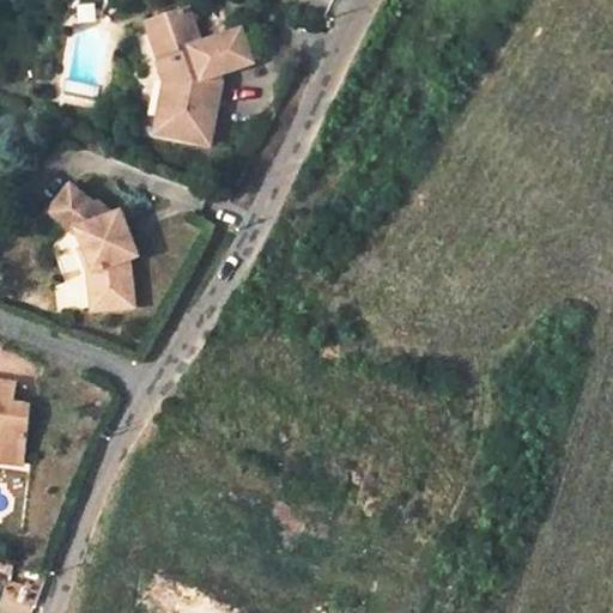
[(219,86),(216,77),(225,74),(256,64),(246,31),(205,46),(193,10),(151,24),(165,65),(163,65),(169,83),(161,121),(180,126),(177,138),(198,141),(216,121),(218,98),(219,86)]
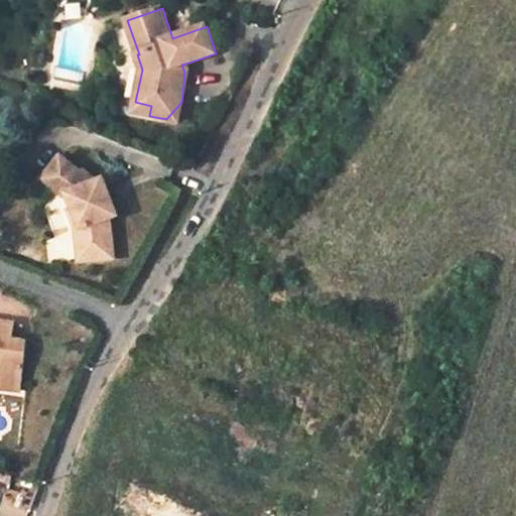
[(187,73),(189,62),(181,65),(184,73),(183,83),(185,83),(187,73)]
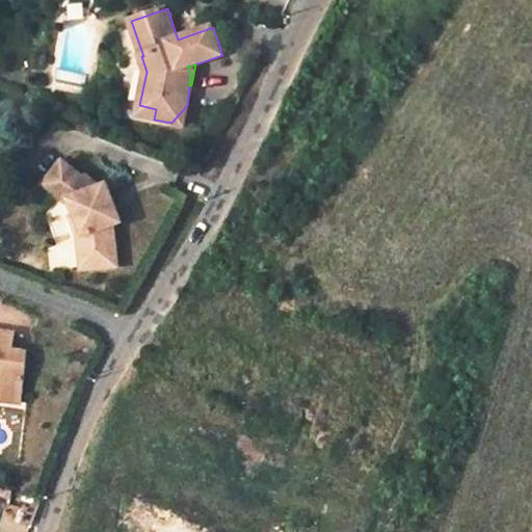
[(156,109),(139,105),(137,115),(154,120),(156,109)]
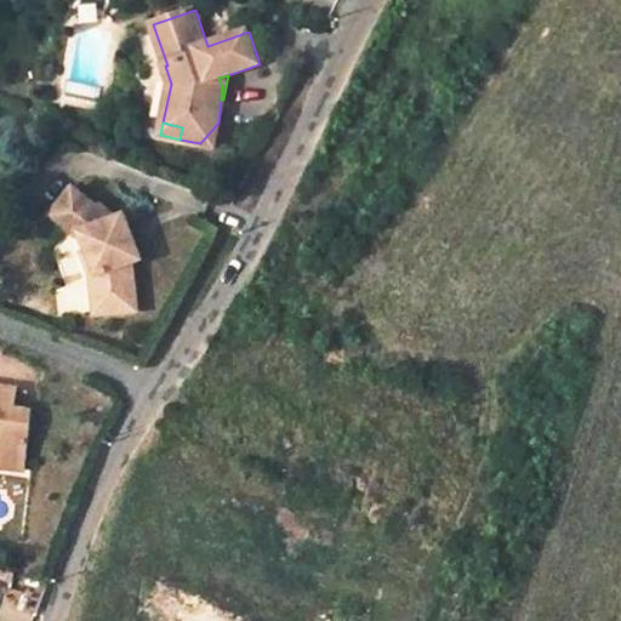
[(214,146),(218,123),(200,143),(214,146)]
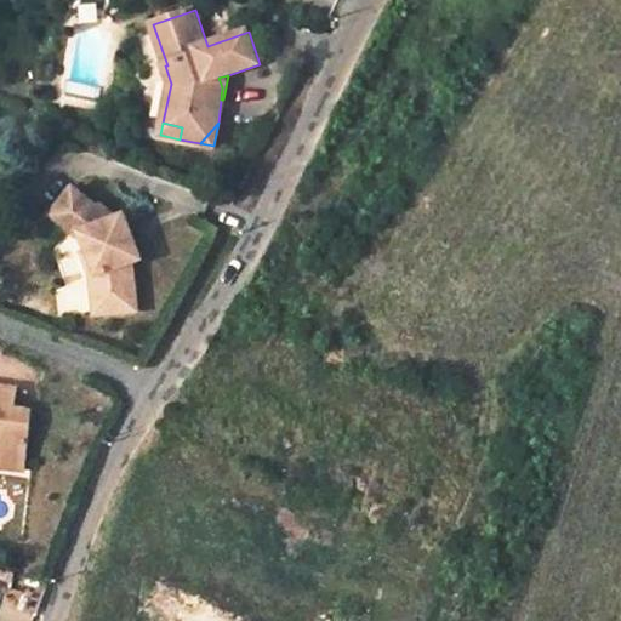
[(97,210),(73,191),(52,217),(78,238),(81,237),(89,255),(93,252),(102,274),(92,279),(96,317),(136,312),(131,265),(140,261),(131,237),(124,240),(115,221),(100,206),(97,210)]
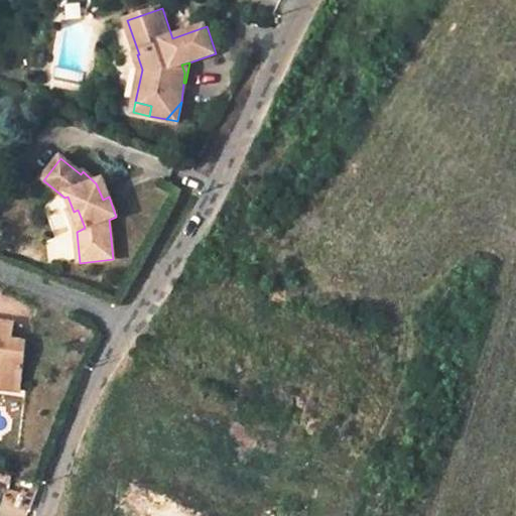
[(85,228),(78,210),(74,212),(70,214),(77,232),(85,228)]
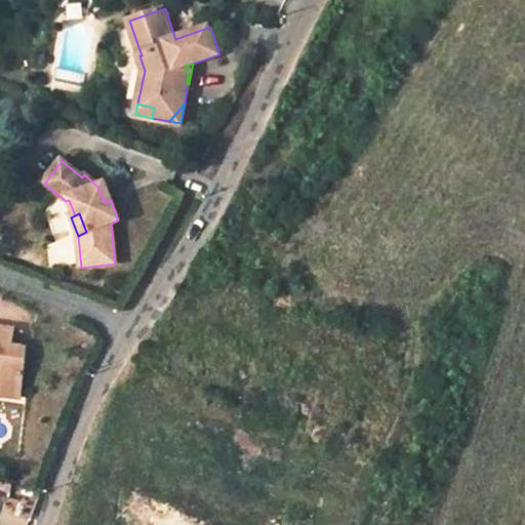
[(12,347),(13,329),(0,328),(0,356),(10,358),(12,347)]
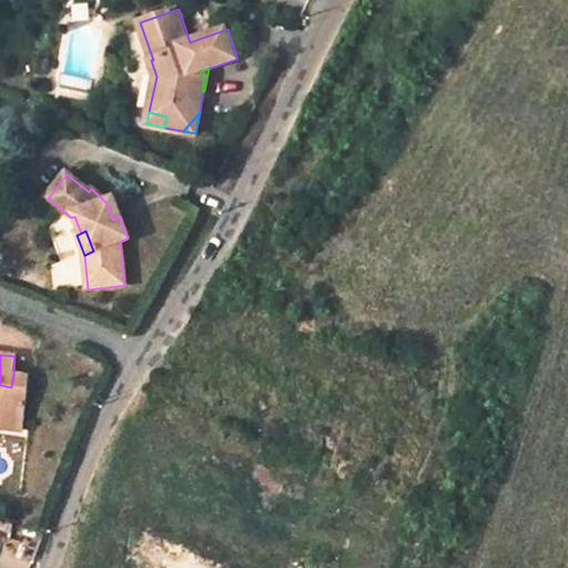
[(28,377),(13,375),(11,387),(0,385),(0,404),(26,407),(28,377)]
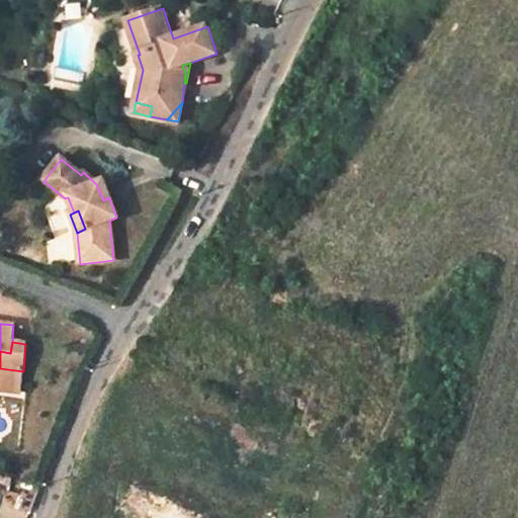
[(0,392),(21,395),(23,371),(0,368),(0,392)]
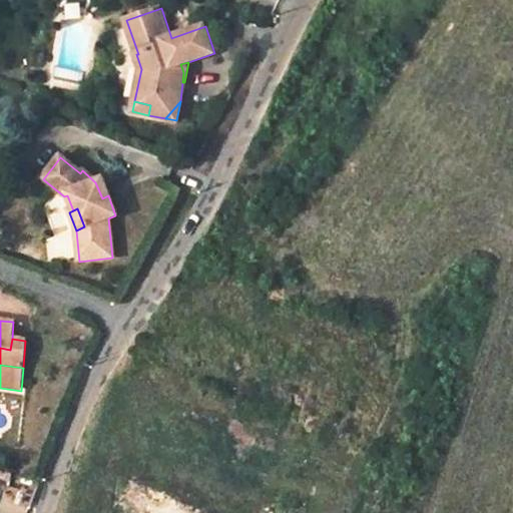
All buildings are outlined.
